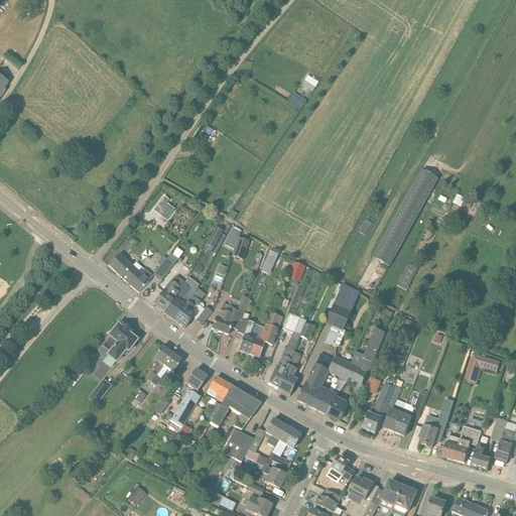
[(402,62),(410,67),(418,50),(410,46),(402,62)]
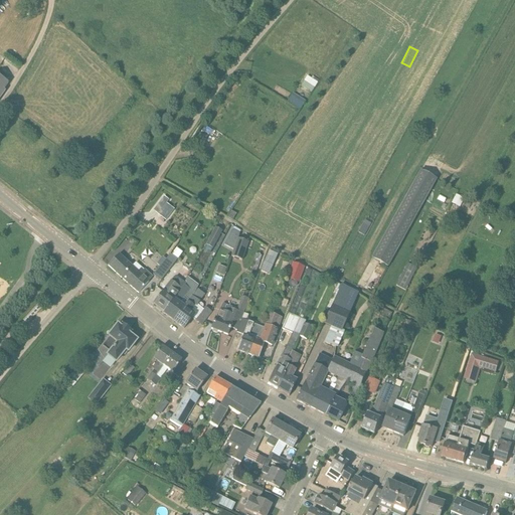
[(318,82),(311,78),(307,76),(301,87),(312,93),(318,82)]
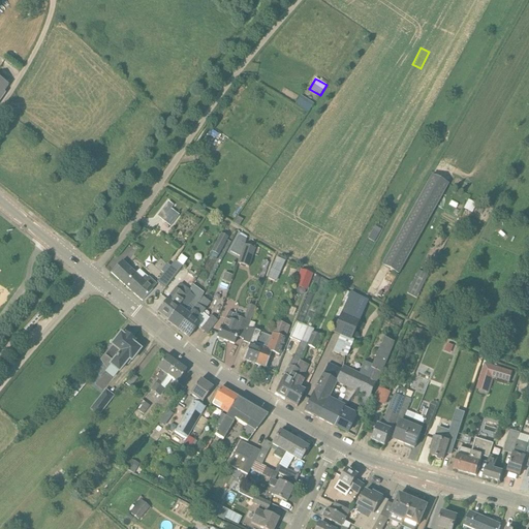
[(302,94),(296,103),(309,112),(314,102),(302,94)]
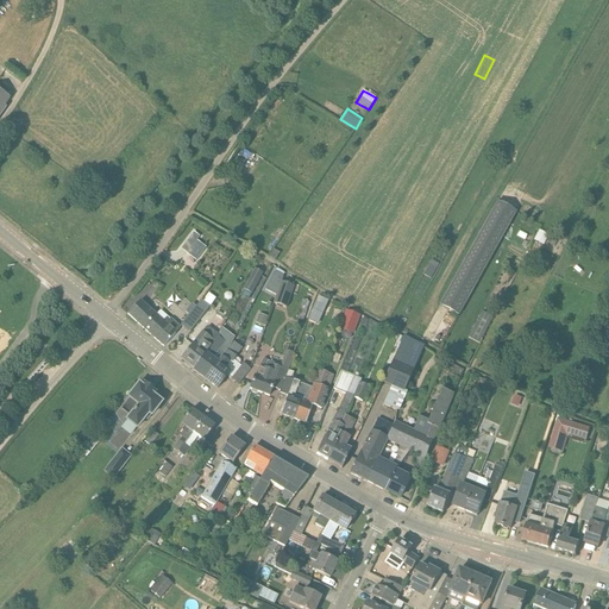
[(539,230),(534,242),(545,245),(550,233),(539,230)]
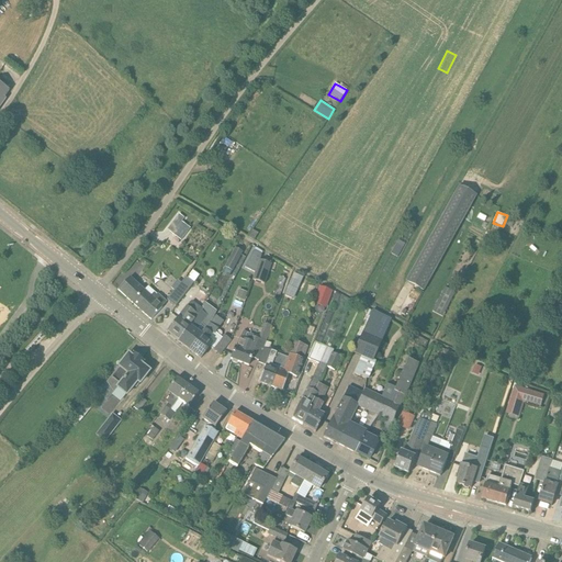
[(412,289),(422,294),(454,234),(446,229),(438,244),(437,243),(412,289)]
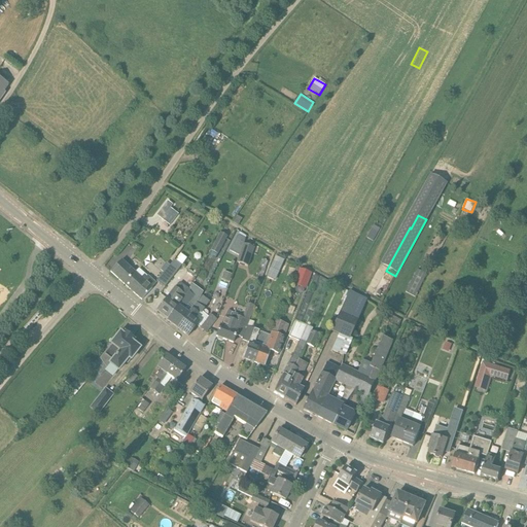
[(369,235),(374,238),(380,227),(375,224),(369,235)]
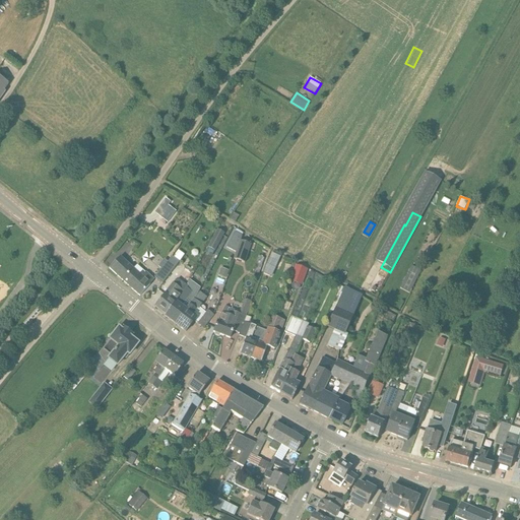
[(207,248),(214,252),(224,234),(216,231),(207,248)]
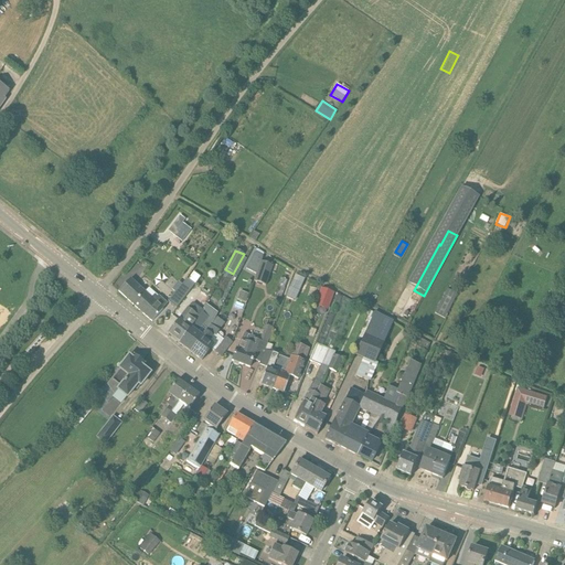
[(255,253),(246,269),(257,275),(262,263),(263,257),(255,253)]
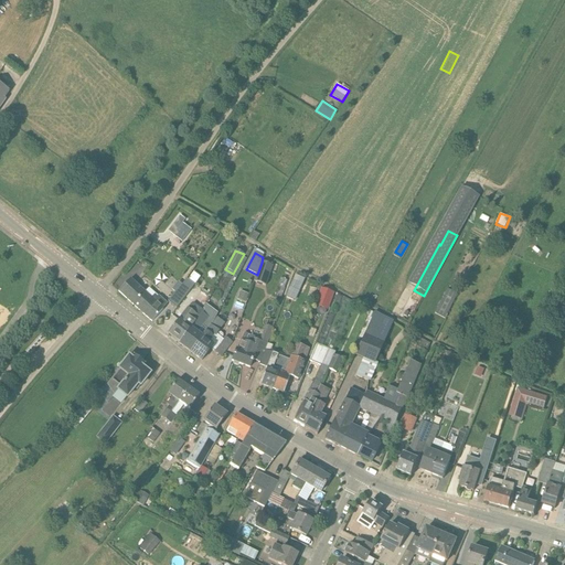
[(316,269),(328,276),(336,264),(323,256),(316,269)]
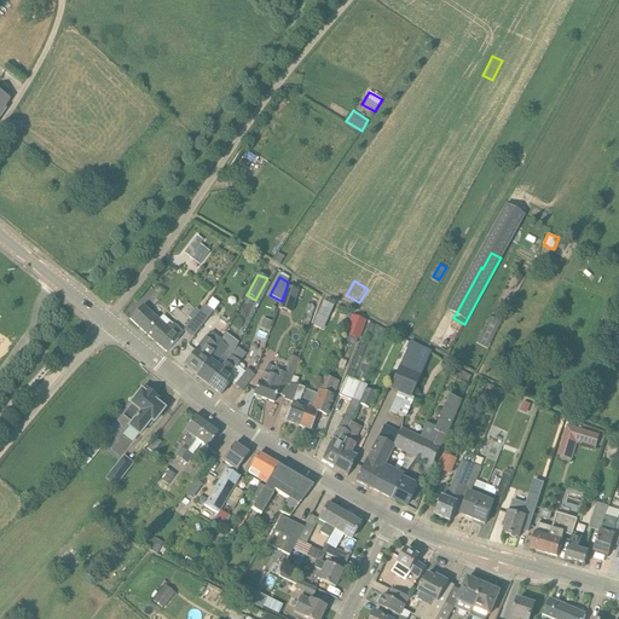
[(150,304),(160,290),(151,285),(143,298),(150,304)]
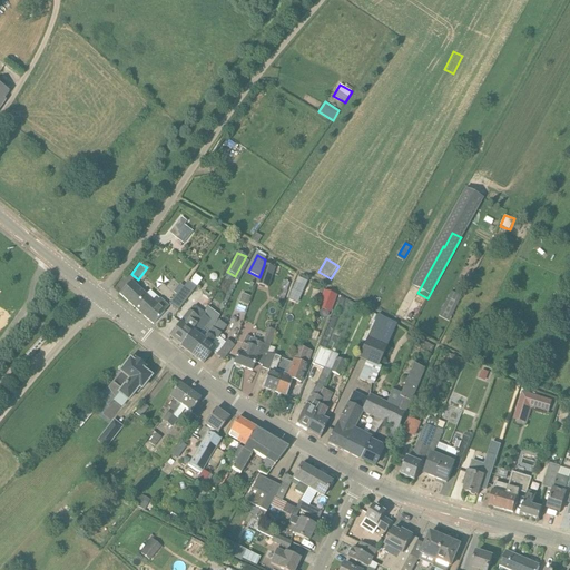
[(256,285),(267,288),(275,268),(264,265),(259,277),(256,285)]
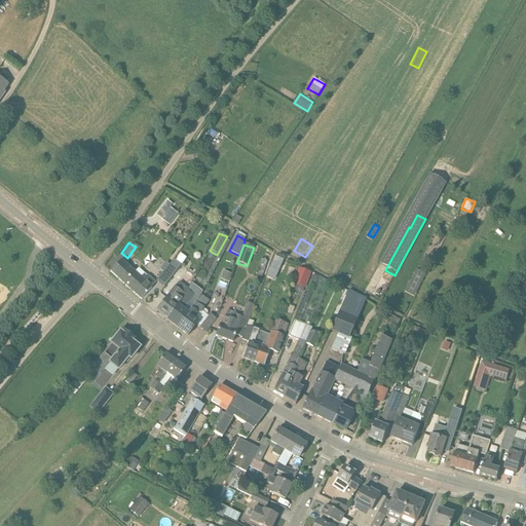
[(121,260),(110,271),(141,300),(152,288),(121,260)]
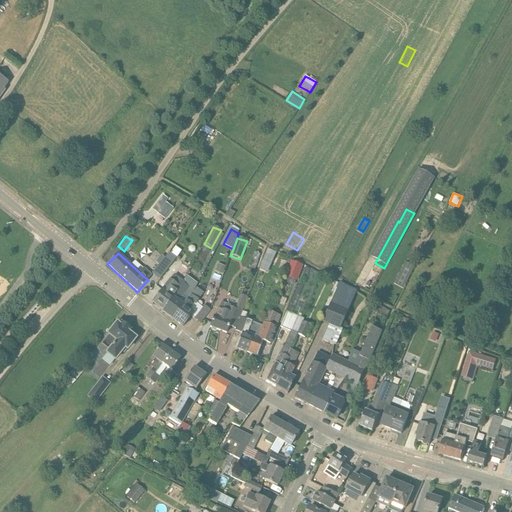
[(151,273),(159,280),(176,258),(169,253),(165,258),(160,266),(158,265),(151,273)]
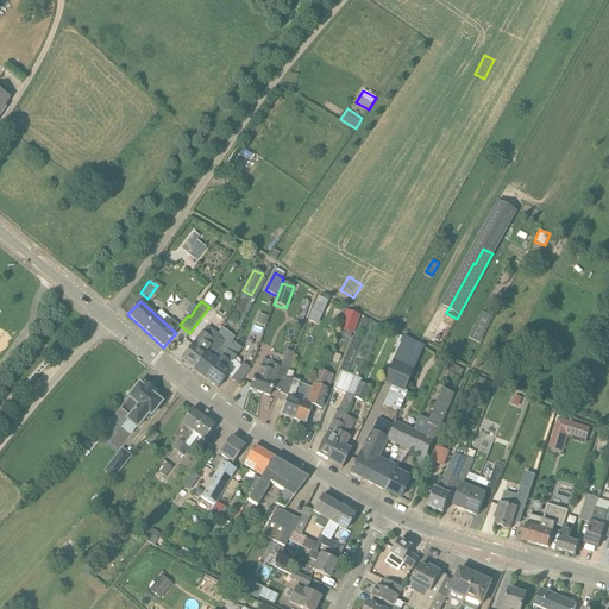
[(346,311),(339,330),(353,334),(360,315),(346,311)]
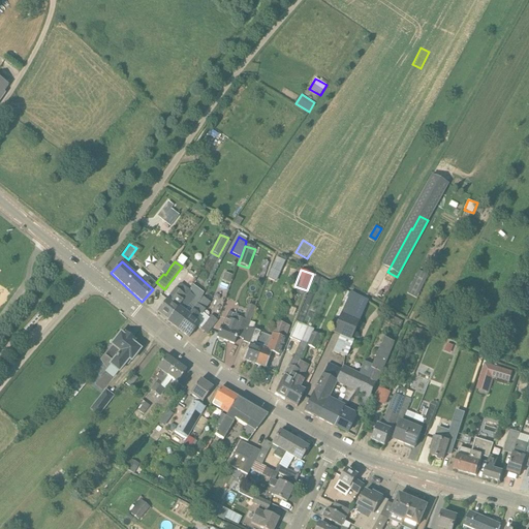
[(408,294),(416,299),(428,275),(419,271),(408,294)]
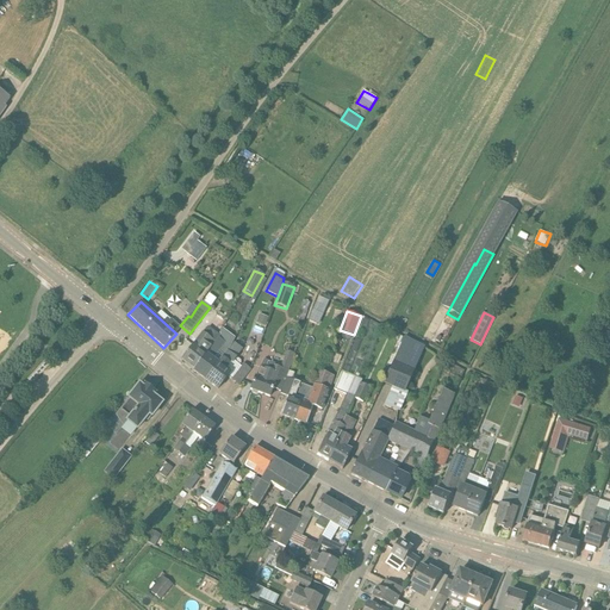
[(181,361),(193,371),(215,342),(212,341),(203,332),(181,361)]
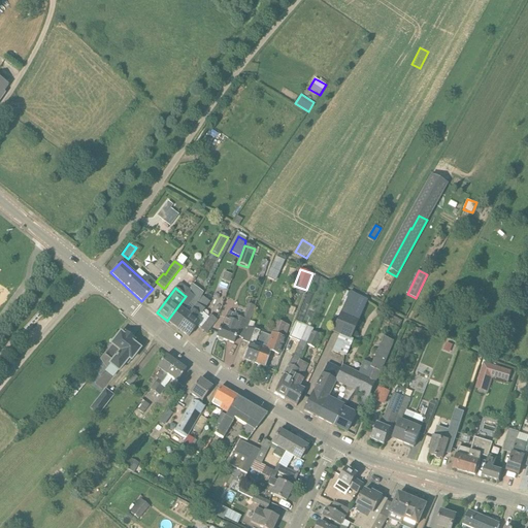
[(177,328),(188,314),(184,310),(194,297),(189,293),(186,296),(167,321),(177,328)]
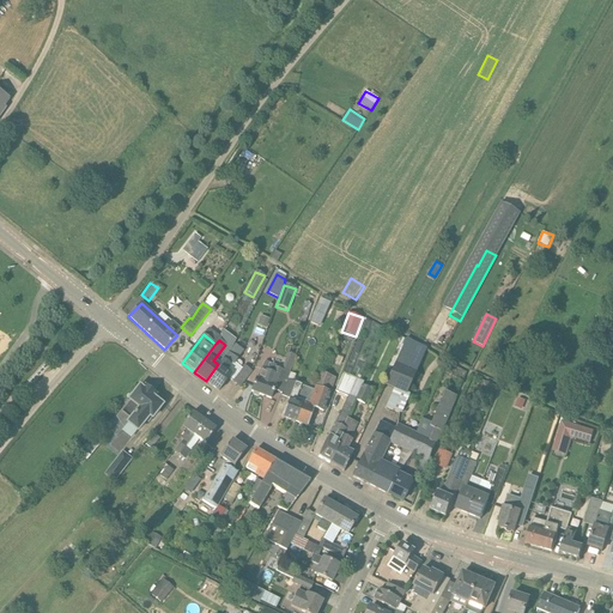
[(411,394),(407,393),(426,350),(419,346),(414,344),(414,343),(406,340),(384,386),(394,390),(386,408),(399,413),(402,412),(411,394)]
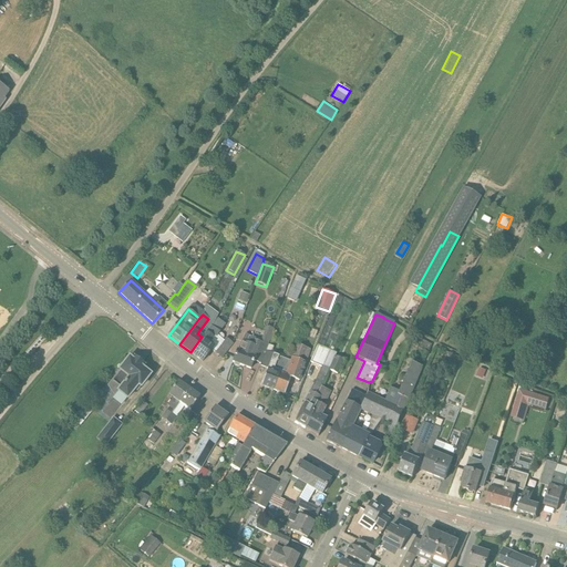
[(210,326),(202,337),(191,352),(203,362),(215,347),(210,343),(219,332),(226,325),(218,318),(212,327),(210,326)]
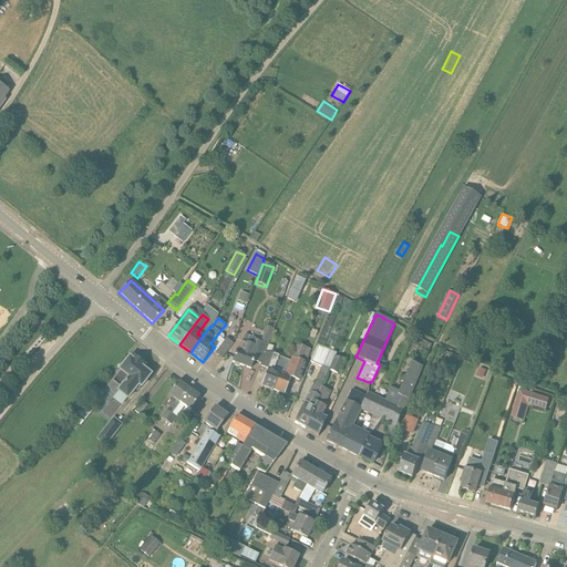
[(215,352),(222,358),(233,343),(232,342),(233,340),(229,337),(227,339),(226,339),(215,352)]
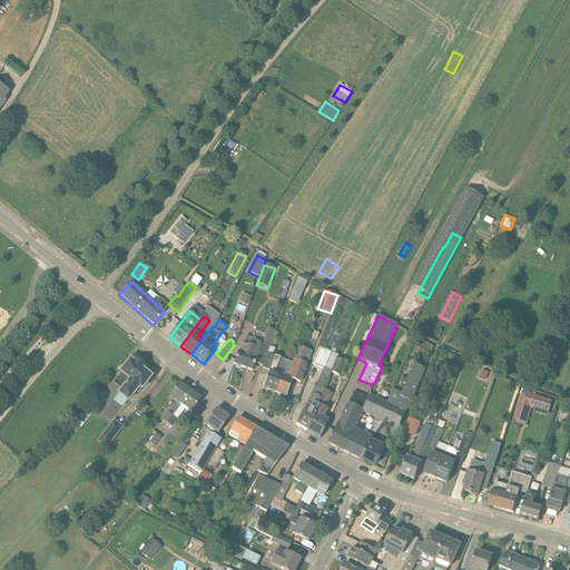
[(255,363),(262,365),(268,346),(255,342),(251,356),(238,352),(234,364),(253,371),(255,363)]
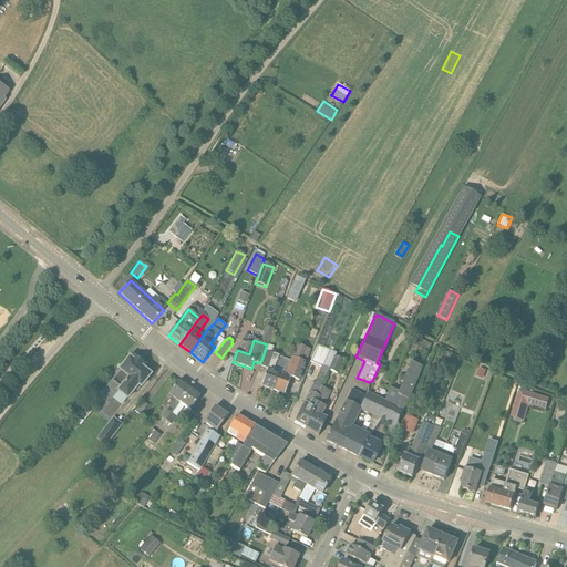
[(274,390),(280,372),(274,370),(279,357),(266,351),(268,346),(267,344),(260,363),(260,366),(268,369),(261,387),(274,390)]
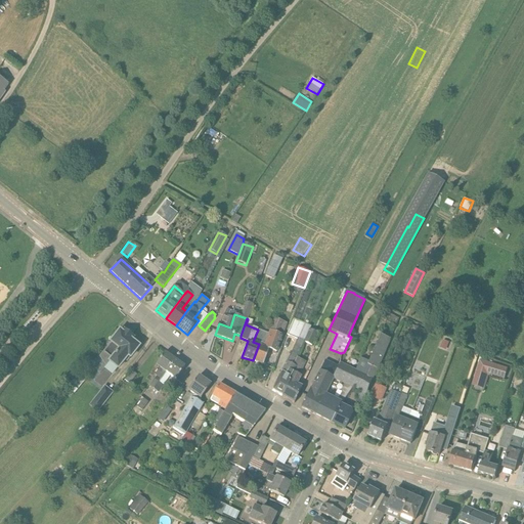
[(269,332),(279,335),(285,322),(274,318),(269,332)]
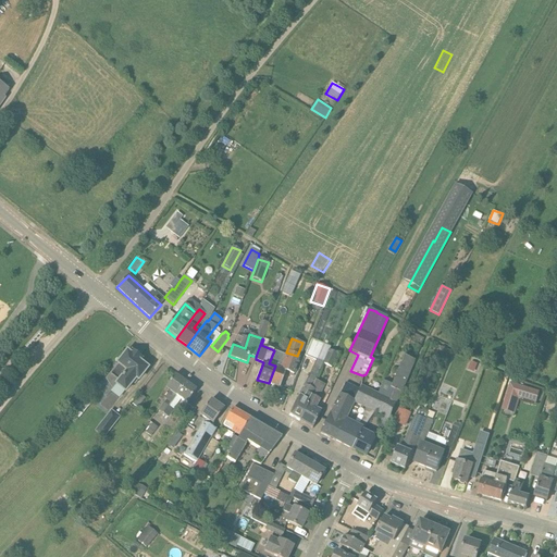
[(322,363),(329,350),(330,348),(311,339),(305,354),(304,357),(314,361),(322,364),(322,363)]
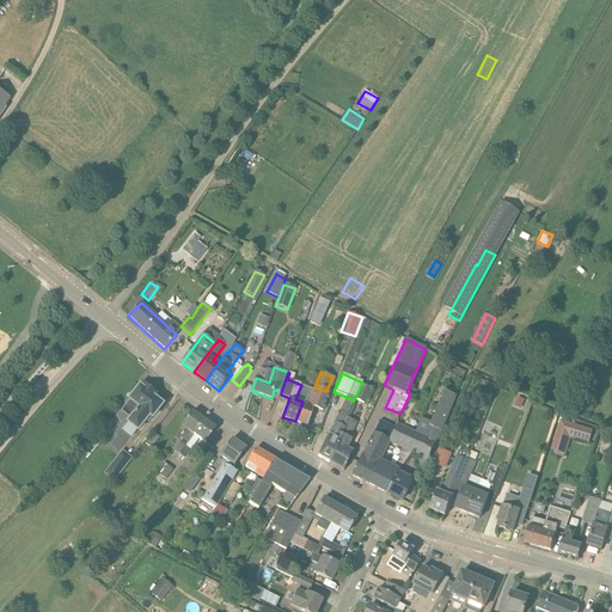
[(361,385),(354,399),(365,404),(372,390),(361,385)]
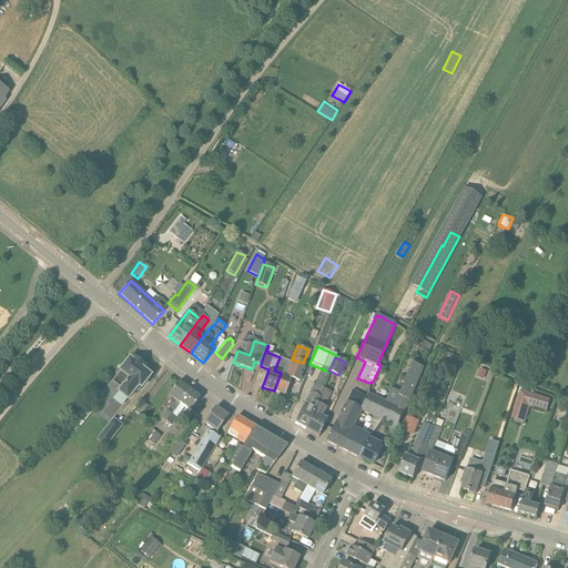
[(128,399),(139,386),(141,388),(151,376),(142,369),(144,366),(141,364),(134,358),(132,361),(130,358),(120,371),(121,372),(112,383),(121,389),(119,392),(128,399)]
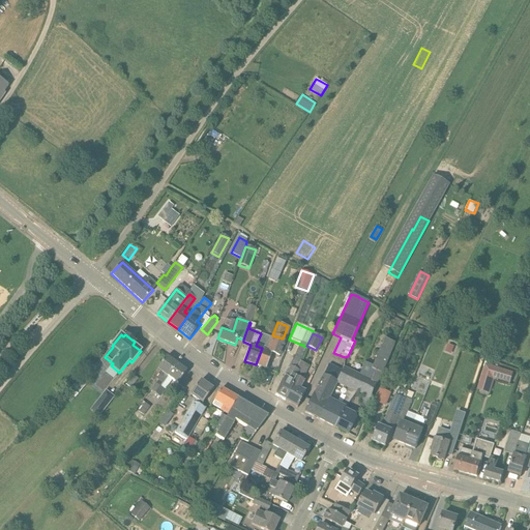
[(262,348),(256,364),(266,369),(271,355),(280,357),(286,340),(283,339),(272,335),(267,350),(262,348)]
